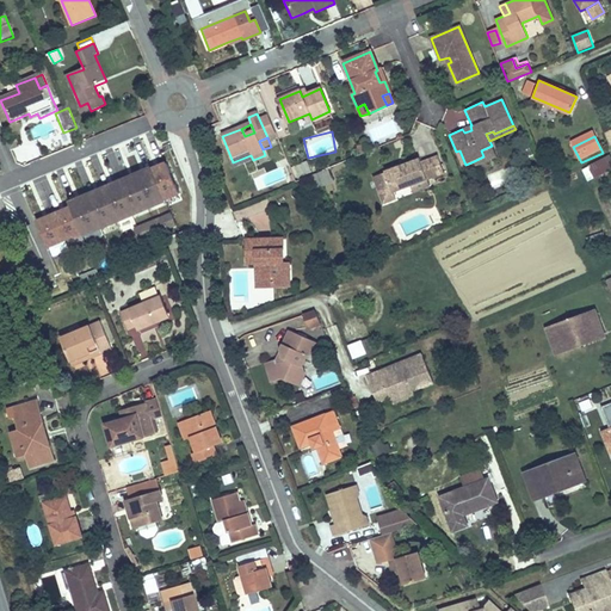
[(363,142),(357,144),(360,154),(366,152),(363,142)]
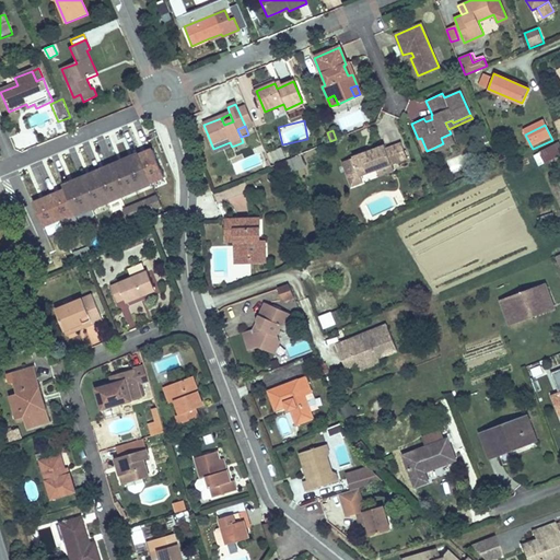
[(443,143),(434,148),(435,151),(454,142),(451,133),(441,138),(443,143)]
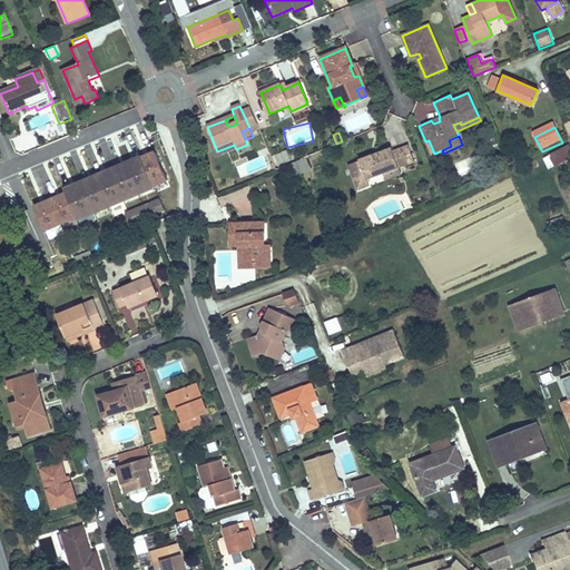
[(27,153),(30,139),(19,137),(16,149),(27,153)]
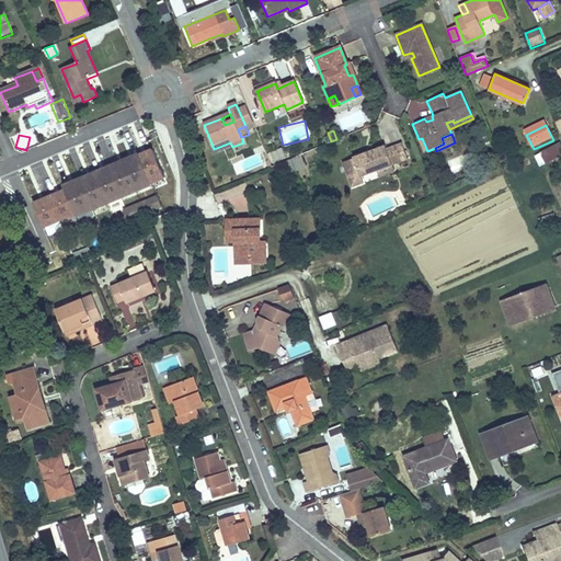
[(560,155),(560,141),(541,152),(546,160),(547,163),(560,155)]
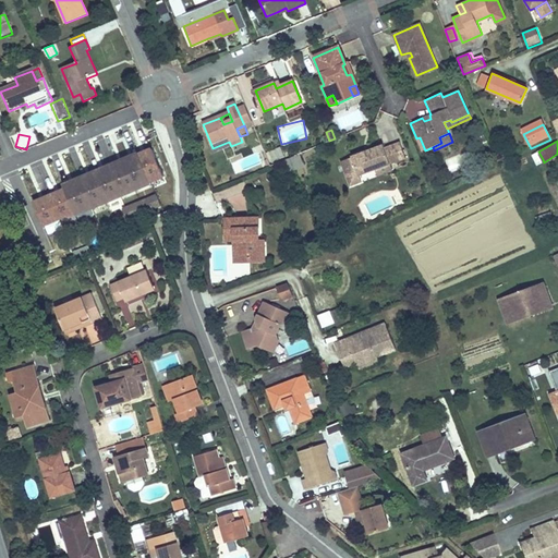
[(363,154),(362,150),(351,155),(359,174),(375,168),(391,162),(404,157),(399,142),(385,147),(383,143),(366,149),(367,152),(363,154)]
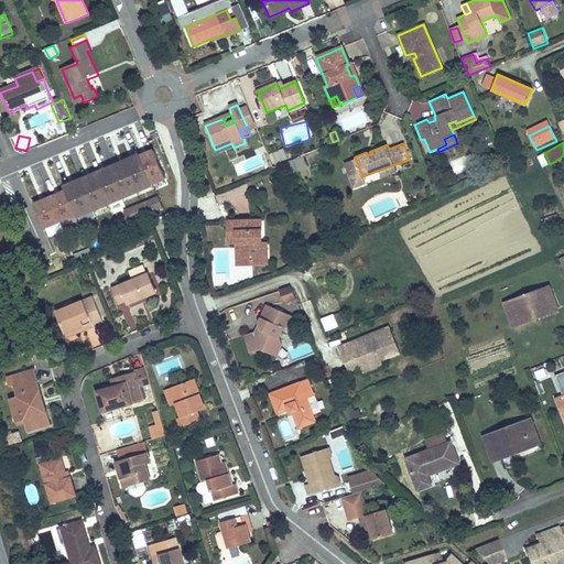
[(273,166),(289,160),(284,149),(269,155),(273,166)]
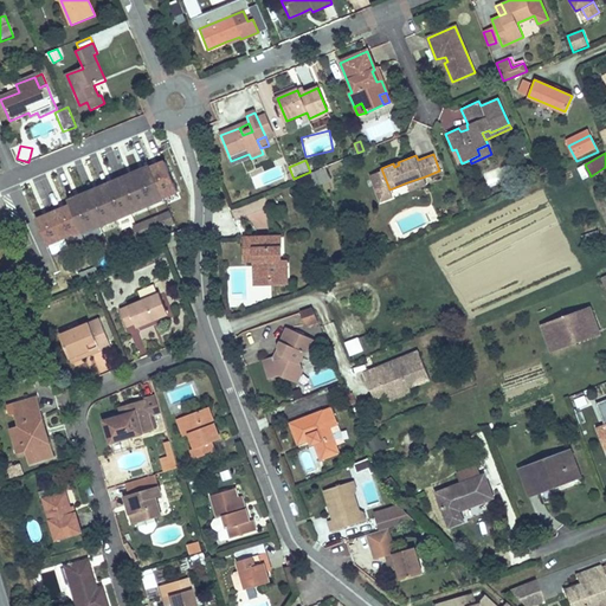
[(590,173),(585,165),(553,179),(556,188),(590,173)]
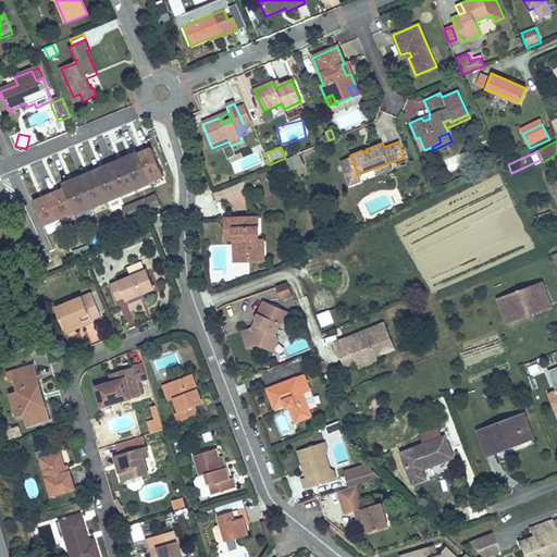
[(52,189),(65,220),(152,182),(139,152),(52,189)]
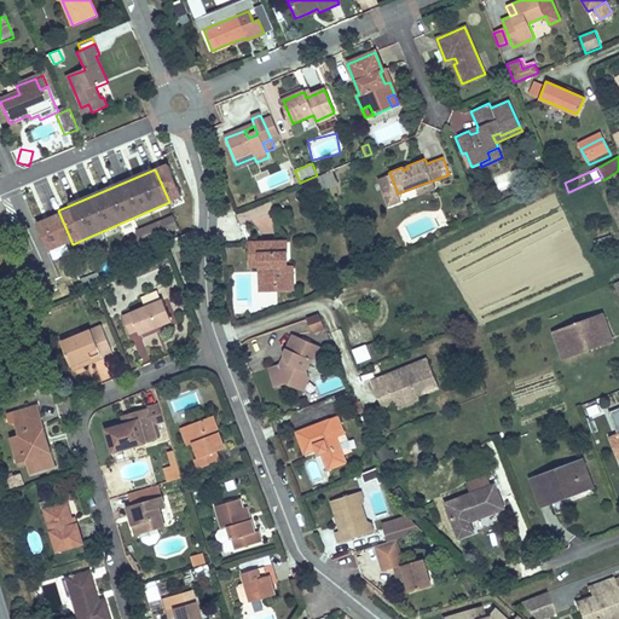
[(336,183),(331,171),(322,175),(328,187),(336,183)]
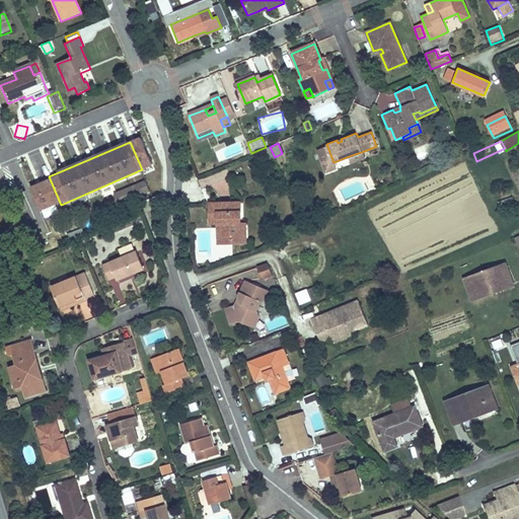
[(275,157),(270,147),(263,149),(267,160),(275,157)]
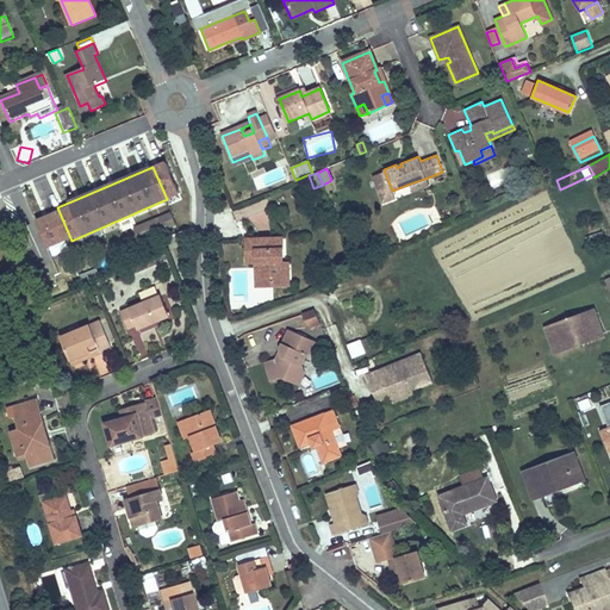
[(428,178),(410,184),(412,191),(429,185),(428,178)]
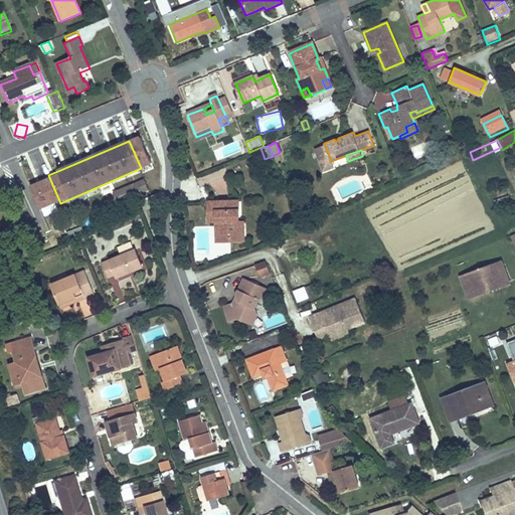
[(147,180),(138,184),(142,192),(150,188),(147,180)]
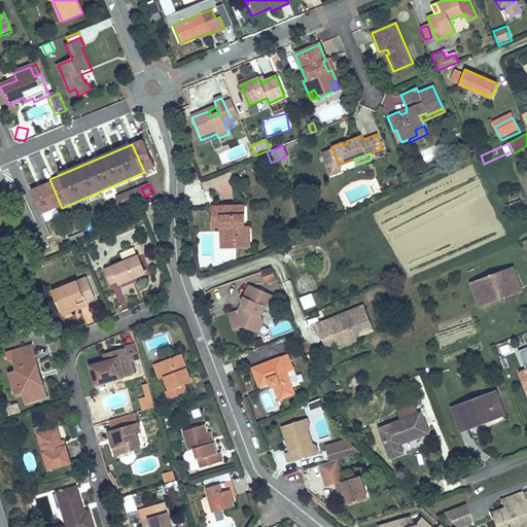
[(145,197),(141,188),(119,198),(123,206),(145,197)]
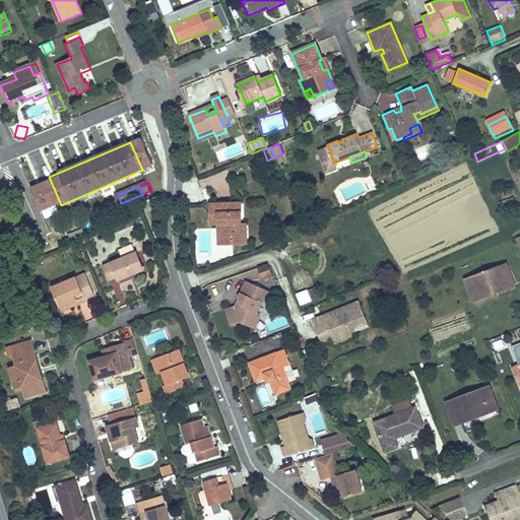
[(212,203),(212,218),(220,217),(220,222),(221,243),(236,242),(236,236),(240,235),(240,224),(244,223),(243,202),(212,203)]
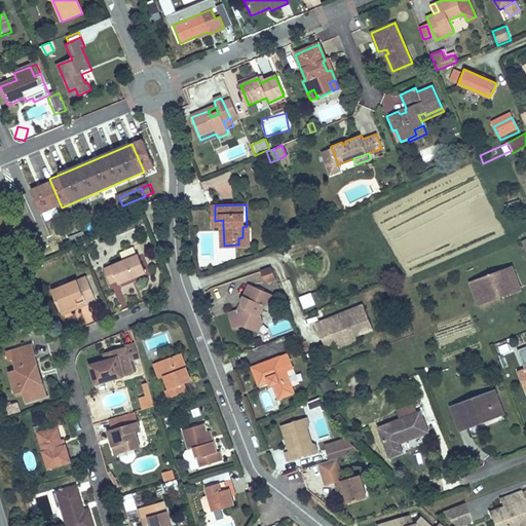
[(251,226),(247,226),(242,227),(242,237),(238,238),(238,245),(252,245),(251,226)]
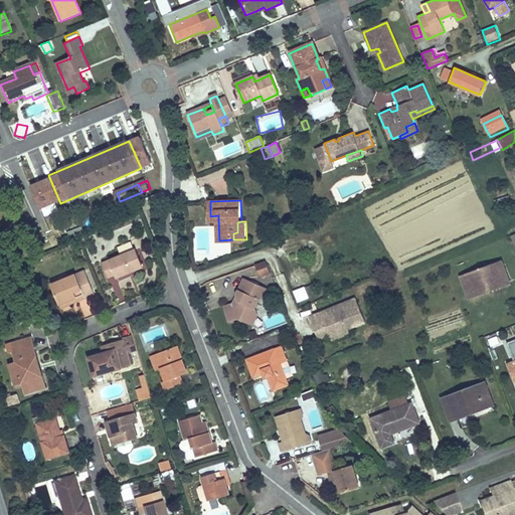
[(137,249),(103,264),(104,266),(109,278),(116,275),(117,278),(144,267),(137,249)]
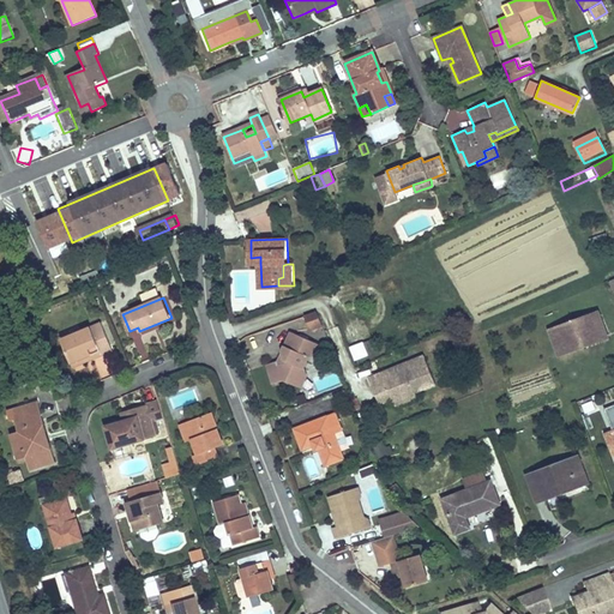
[(608,332),(600,311),(551,329),(561,355),(587,345),(585,341),(608,332)]
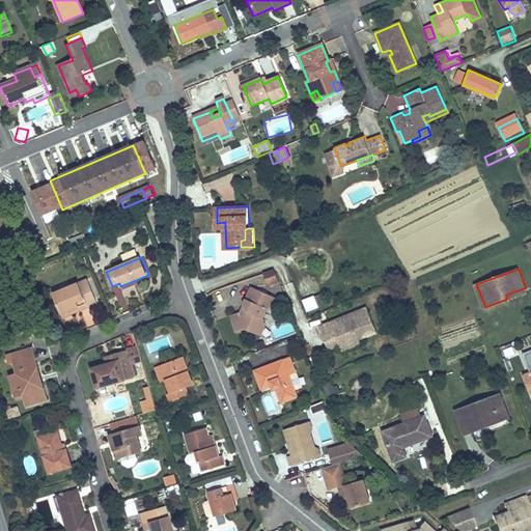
[(274,272),(263,276),(268,286),(278,282),(274,272)]
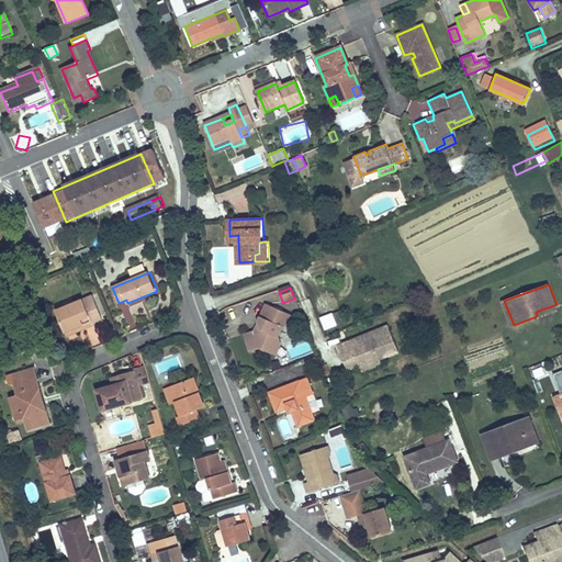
[(55,311),(64,332),(82,324),(85,328),(103,319),(92,295),(55,311)]
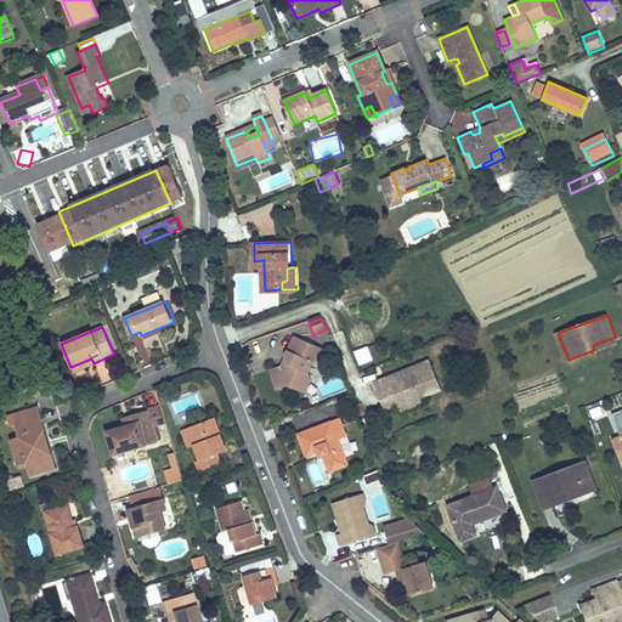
[(338,348),(349,343),(344,331),(333,335),(338,348)]
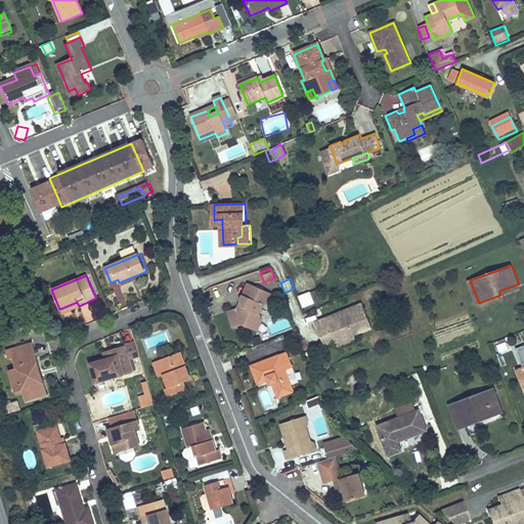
[(519,284),(499,291),(500,295),(520,288),(519,284)]
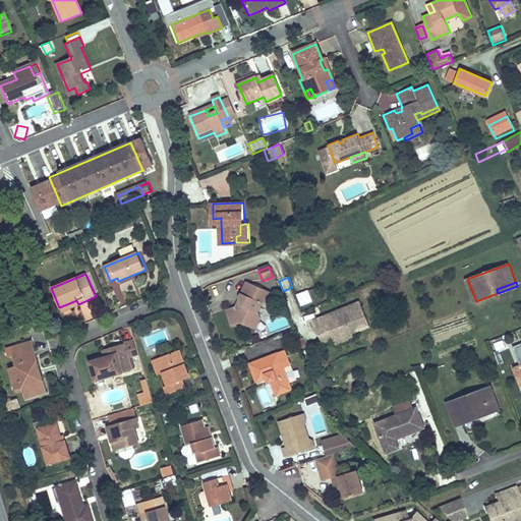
[(242,324),(246,325),(262,320),(259,311),(264,302),(270,299),(273,292),(249,283),(242,299),(245,300),(246,302),(243,303),(245,308),(239,310),(237,307),(229,310),(235,327),(242,324)]
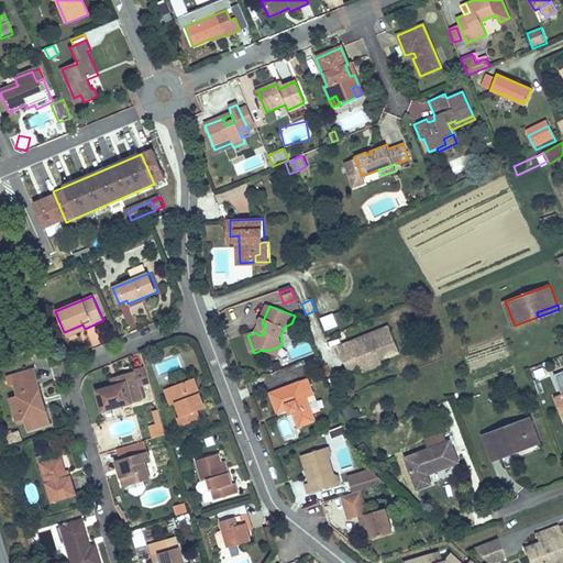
[(343,310),(321,317),(326,329),(348,321),(343,310)]
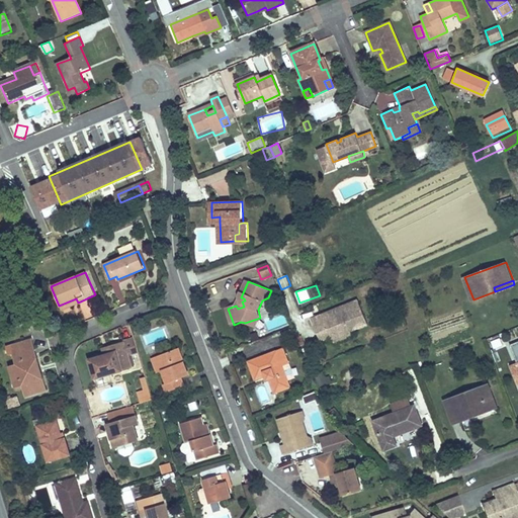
[(76,298),(59,306),(61,310),(78,303),(76,298)]
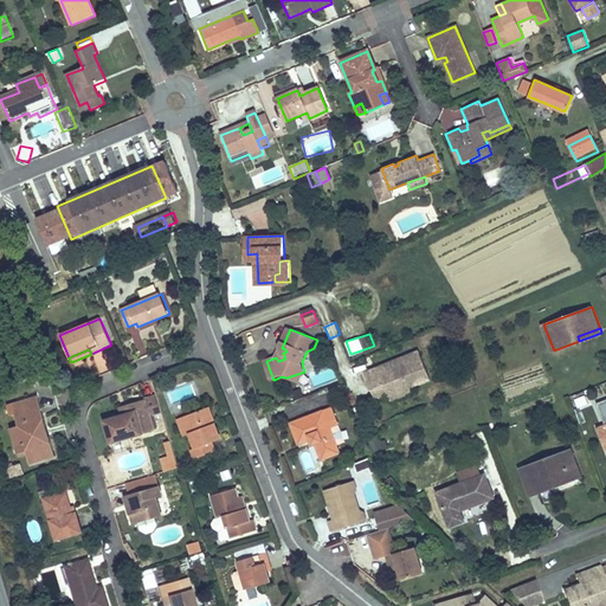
[(366,373),(372,389),(384,385),(387,394),(388,395),(411,387),(431,379),(420,353),(401,360),(403,363),(398,366),(397,361),(366,373)]
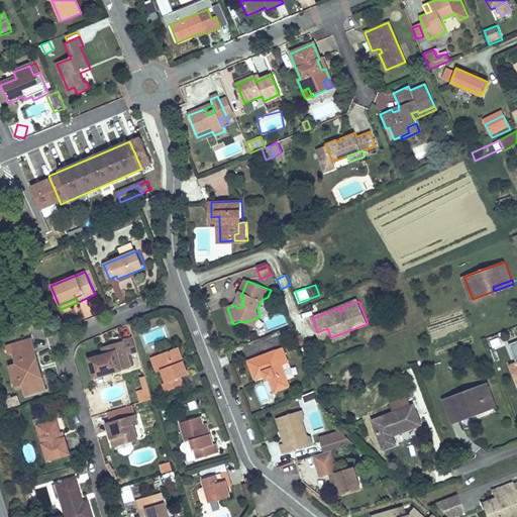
[(84,307),(87,317),(98,314),(95,303),(84,307)]
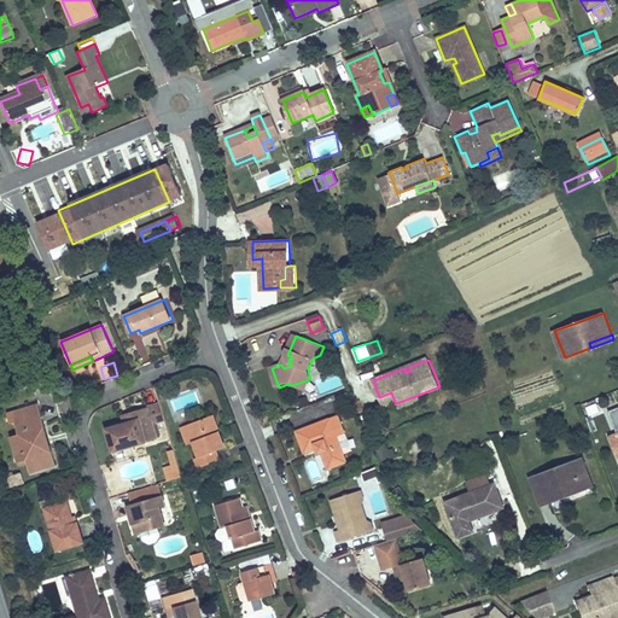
[(391,392),(379,397),(383,406),(395,402),(391,392)]
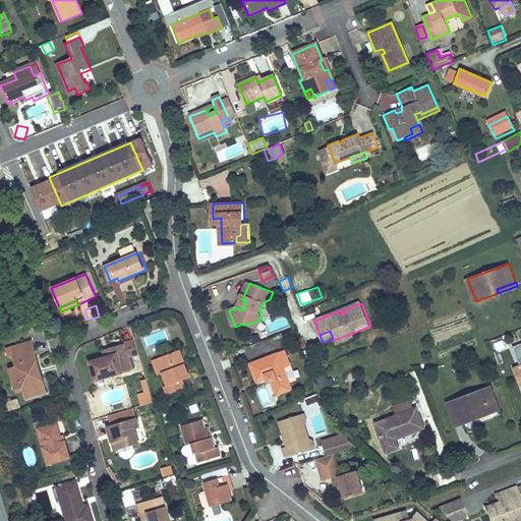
[(353,333),(334,340),(336,347),(355,340),(353,333)]
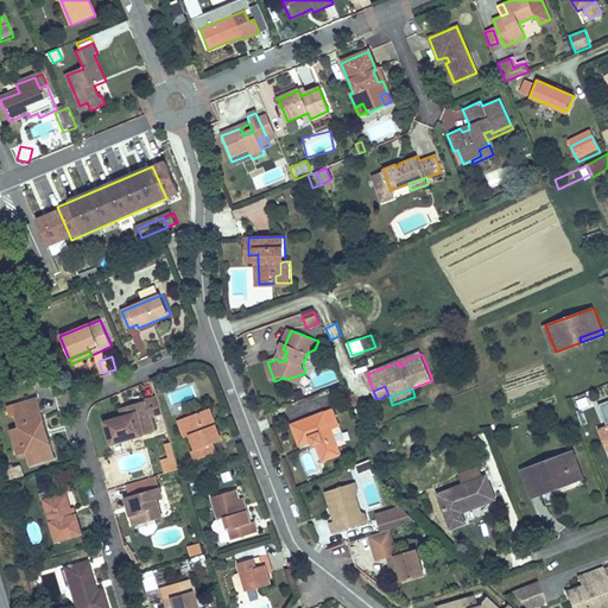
[(577,399),(581,407),(590,404),(587,396),(577,399)]
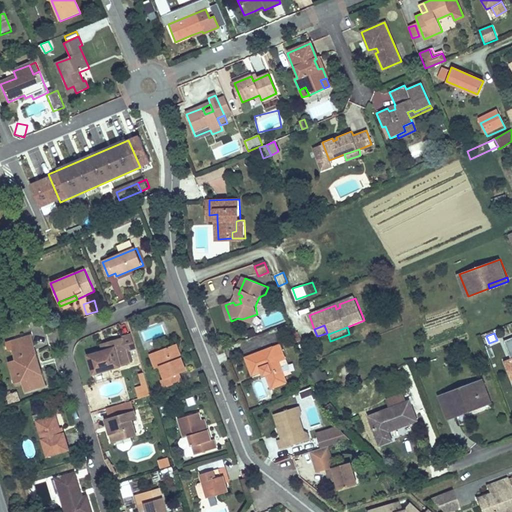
[(10,351),(14,350),(35,344),(33,335),(7,343),(10,351)]
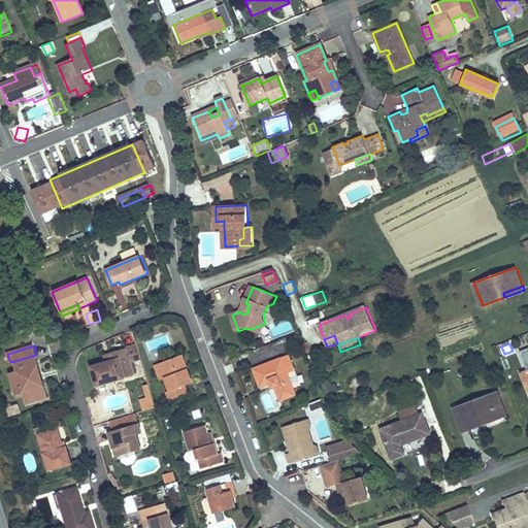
[(112,360),(106,362),(91,367),(96,386),(133,374),(130,363),(139,360),(134,345),(110,353),(112,360)]
